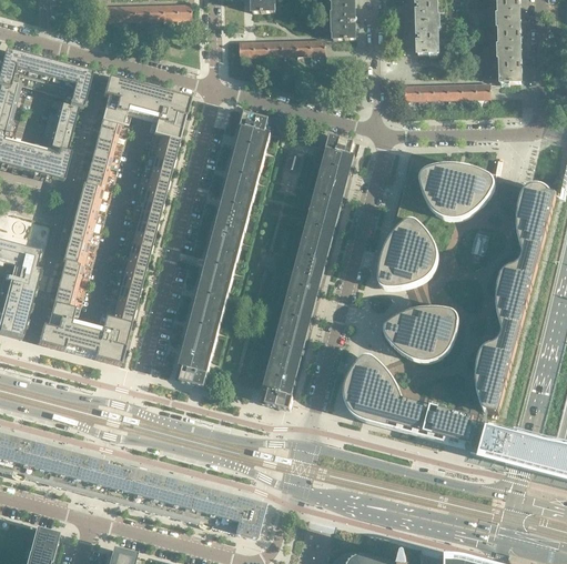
[(276,10),(275,0),(254,0),(254,11),(276,10)]
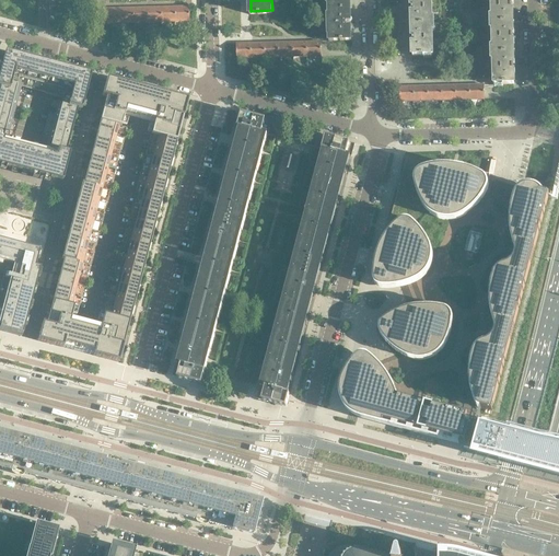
[(433,14),(433,6),(433,0),(412,0),(412,3),(414,3),(414,8),(412,8),(412,21),(433,21),(433,14)]
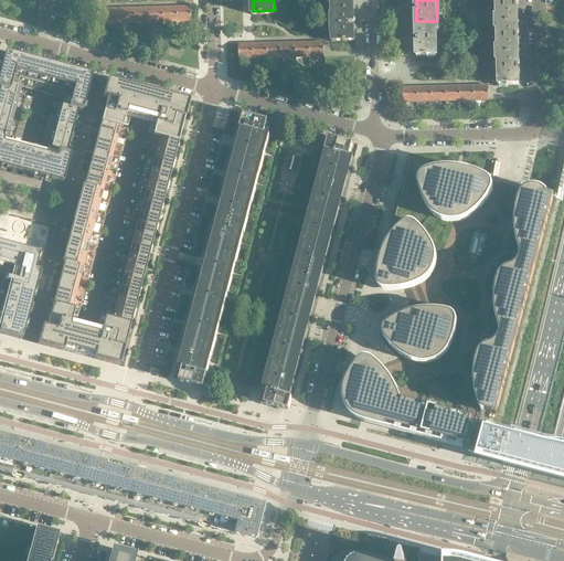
[(515,6),(515,0),(518,0),(496,0),(497,12),(498,19),(518,19),(518,6),(515,6)]
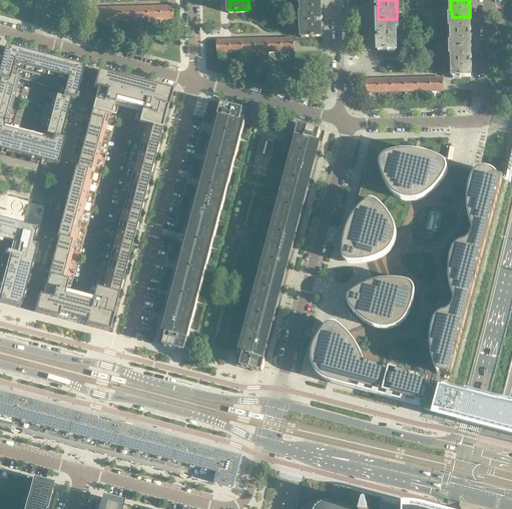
[(147,17),(147,3),(134,4),(134,17),(147,17)]
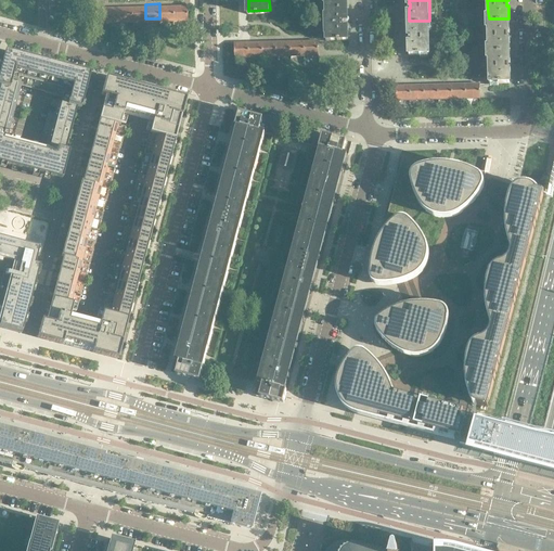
[(174,17),(174,3),(159,3),(159,18),(174,17)]
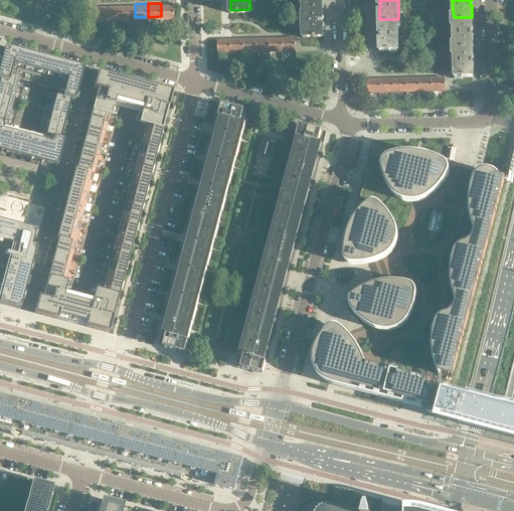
[(174,16),(174,3),(161,3),(161,16),(174,16)]
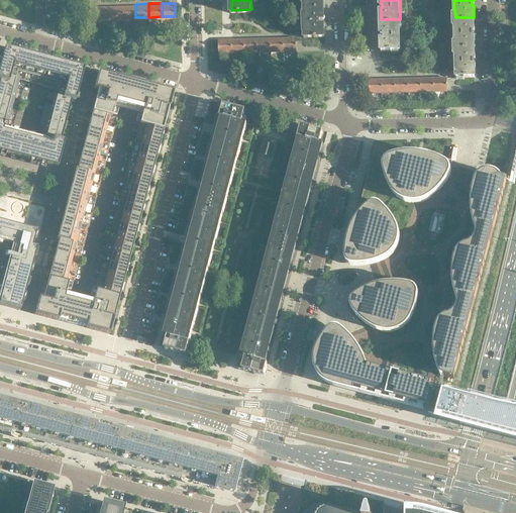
[(110,18),(110,4),(96,5),(97,18),(110,18)]
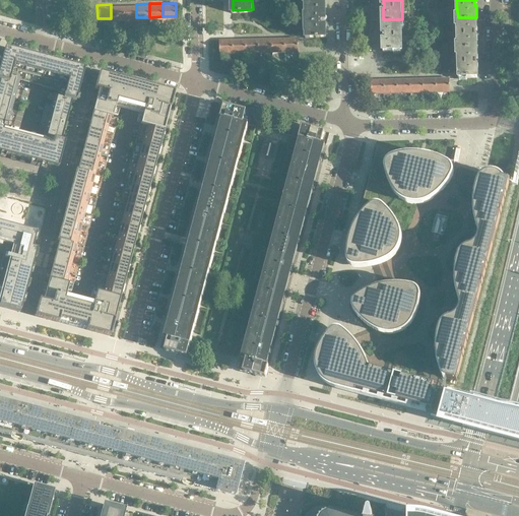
[(124,17),(123,4),(111,4),(111,18),(124,17)]
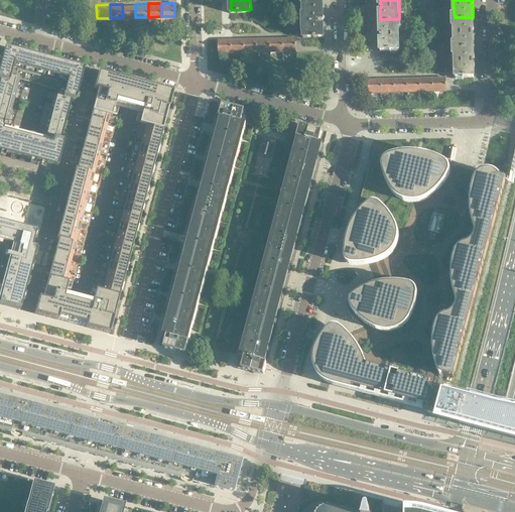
[(135,17),(135,4),(122,4),(123,17),(135,17)]
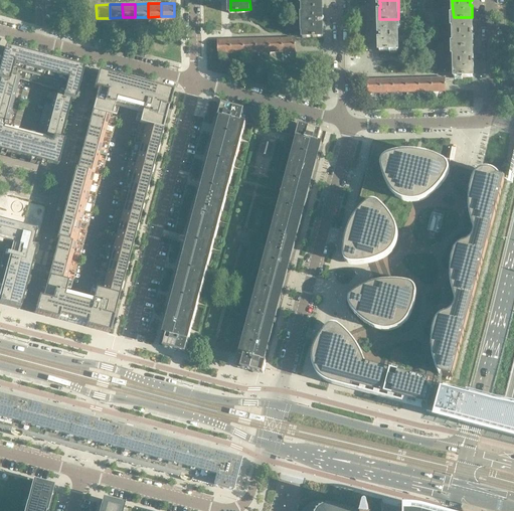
[(321,22),(321,17),(323,17),(323,5),(303,6),(303,27),(303,34),(324,34),(323,22),(321,22)]
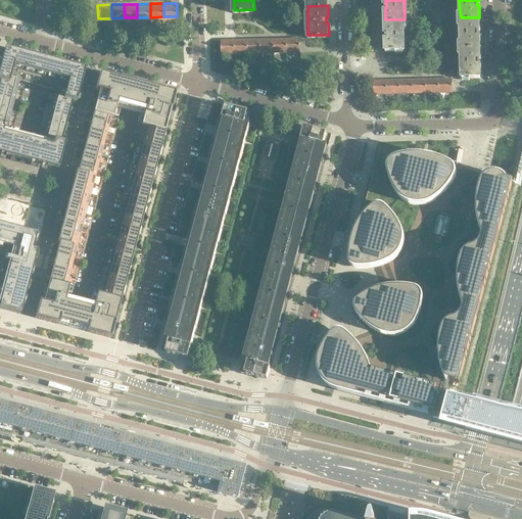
[(478,34),(478,29),(479,29),(479,17),(461,17),(461,24),(460,24),(461,40),(461,46),(480,46),(480,34),(478,34)]
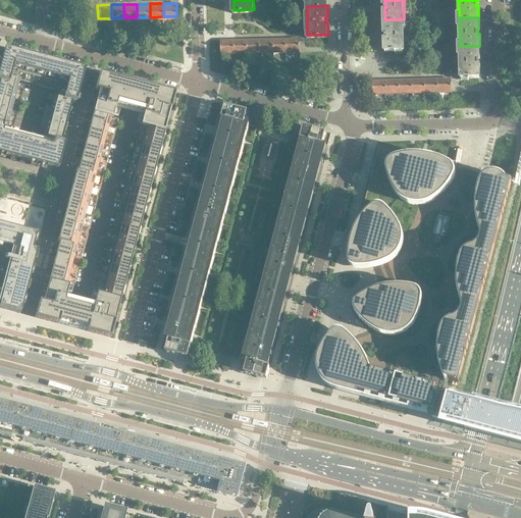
[(405,48),(404,34),(404,24),(404,19),(384,19),(384,32),(386,32),(386,36),(385,36),(385,49),(405,48)]
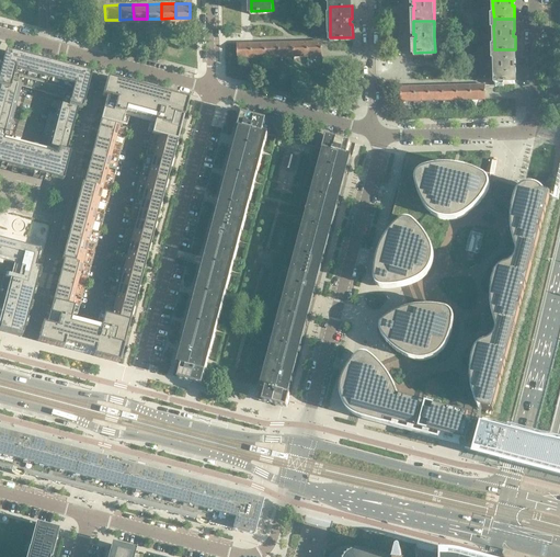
[(295,53),(294,38),(280,40),(281,54),(295,53)]
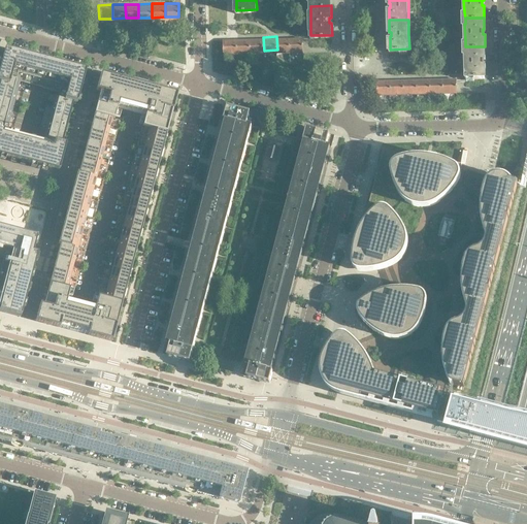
[(290,50),(290,36),(276,36),(277,50),(290,50)]
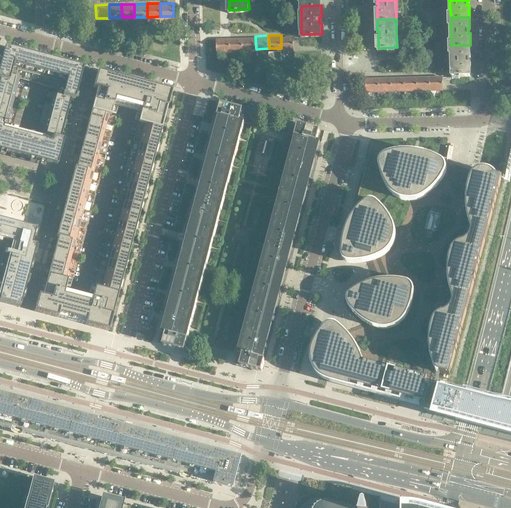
[(294,48),(294,35),(281,35),(281,48),(294,48)]
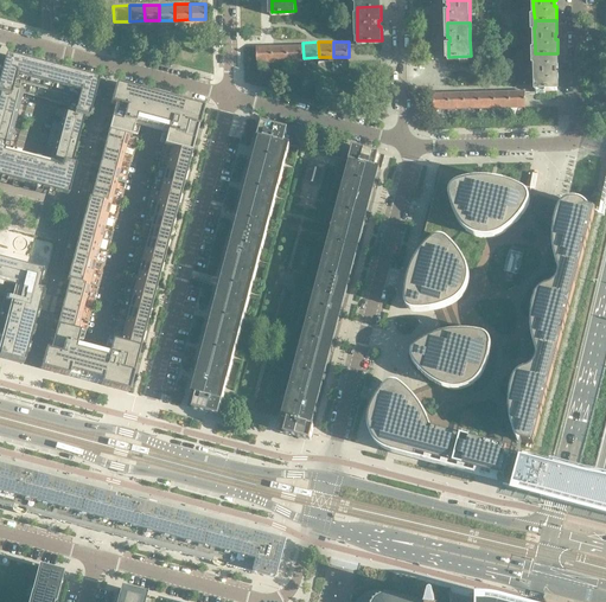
[(273,58),(273,43),(257,44),(257,59),(273,58)]
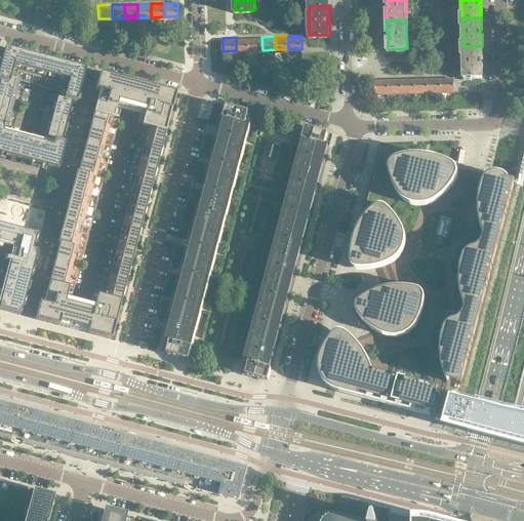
[(249,50),(249,37),(236,37),(236,50),(249,50)]
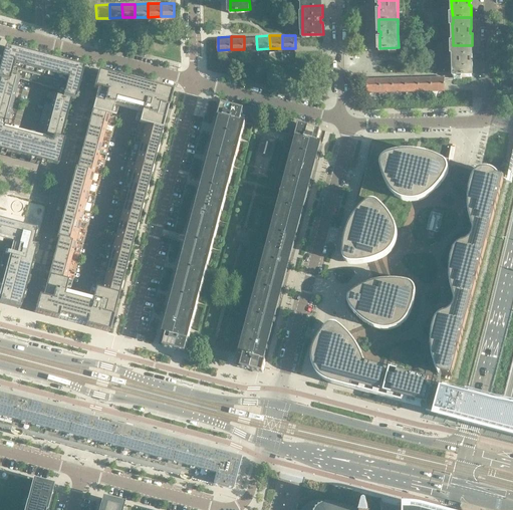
[(257,49),(256,36),(244,36),(244,49),(257,49)]
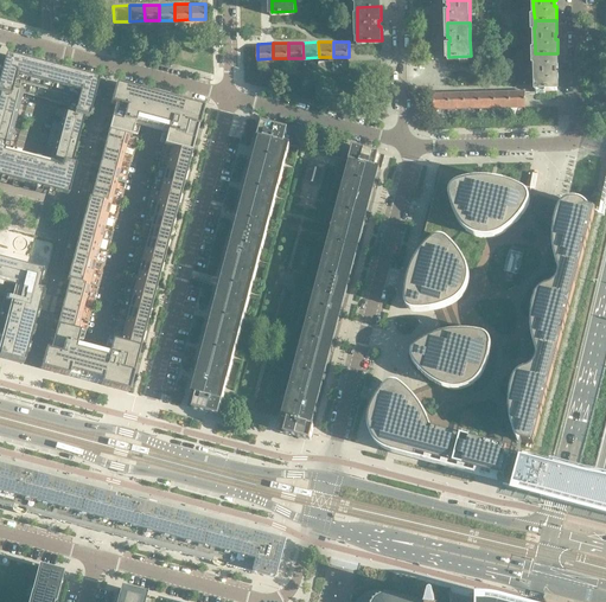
[(0,89),(21,95),(24,85),(40,90),(42,85),(51,88),(49,96),(69,102),(68,108),(84,113),(84,114),(89,115),(99,76),(6,51),(0,74),(0,89),(0,90),(0,89)]
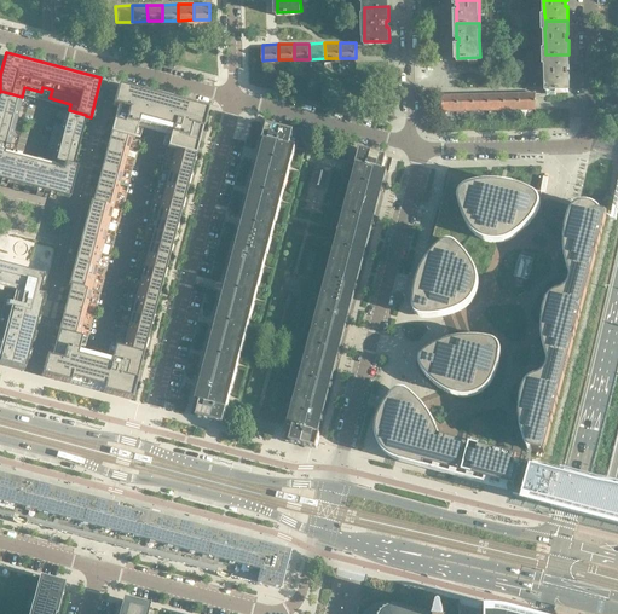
[(567,74),(567,68),(569,68),(569,54),(546,54),(546,62),(546,80),(547,90),(570,88),(569,74),(567,74)]
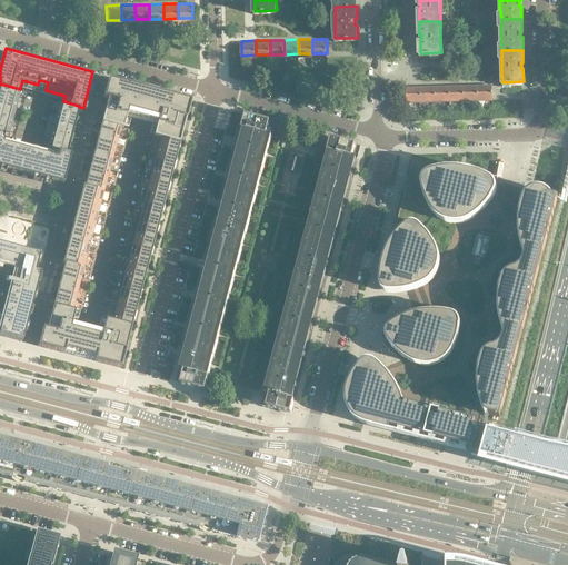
[(153,87),(110,76),(106,92),(109,93),(102,119),(119,124),(122,124),(127,106),(146,110),(159,115),(155,132),(161,135),(180,139),(191,97),(153,87)]
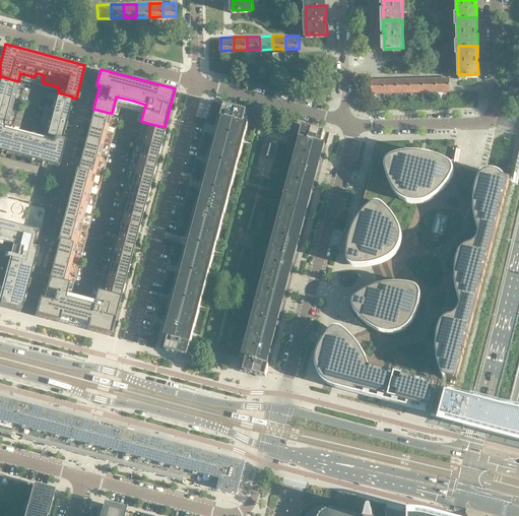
[(437,88),(437,75),(424,76),(425,89),(437,88)]
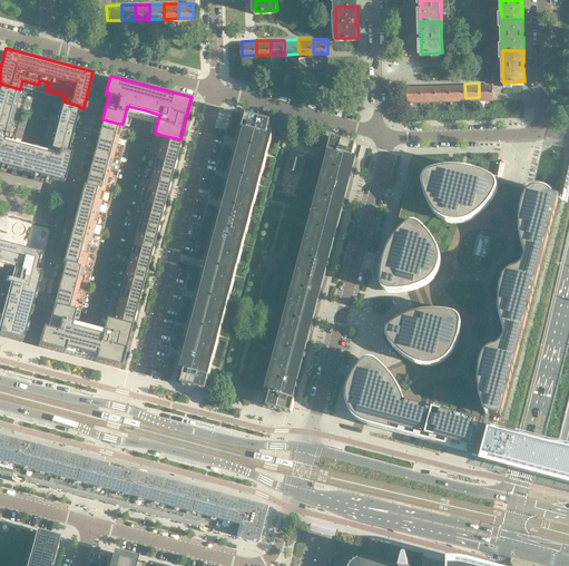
[(493,97),(493,83),(479,83),(479,97),(493,97)]
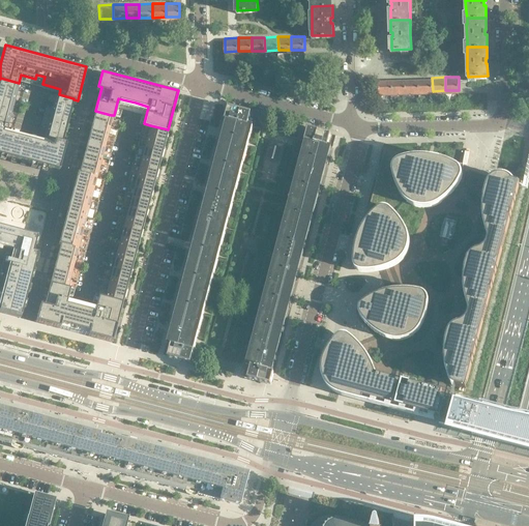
[(0,79),(0,88),(17,93),(19,83),(0,78),(0,79)]
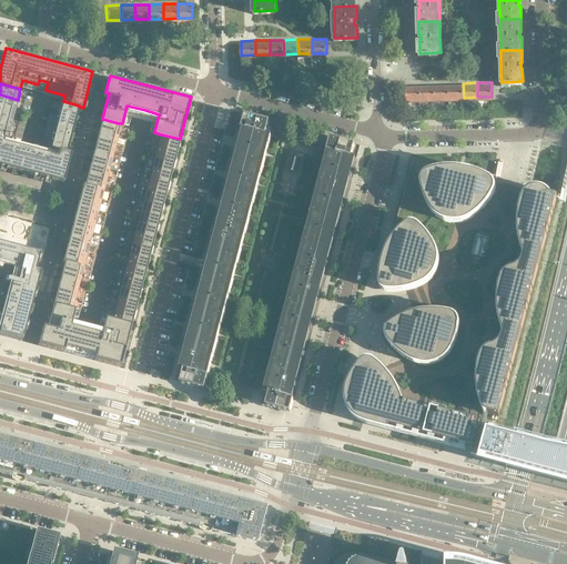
[(435,98),(435,83),(421,84),(421,99),(435,98)]
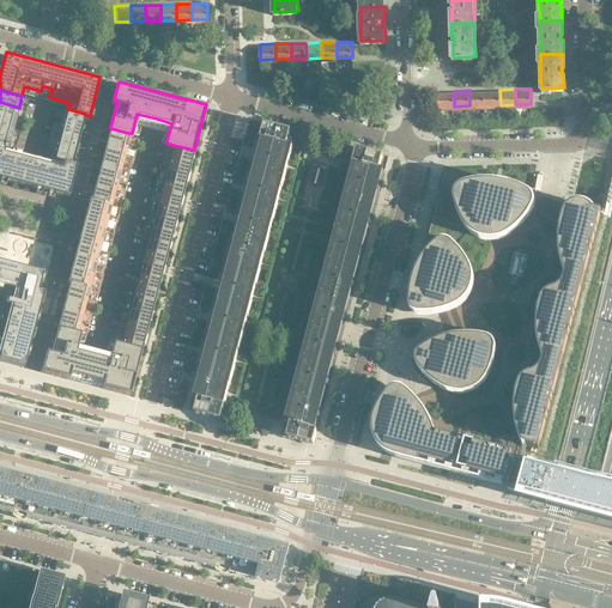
[(485,105),(484,90),(470,90),(470,105),(485,105)]
